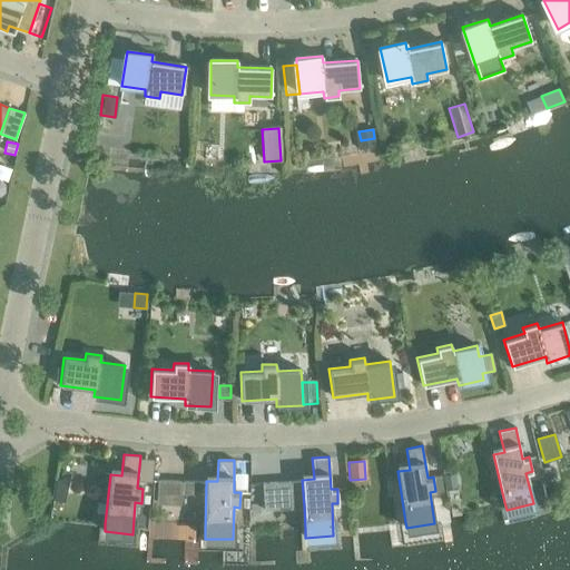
[(455,474),(443,475),(444,489),(457,488),(455,474)]
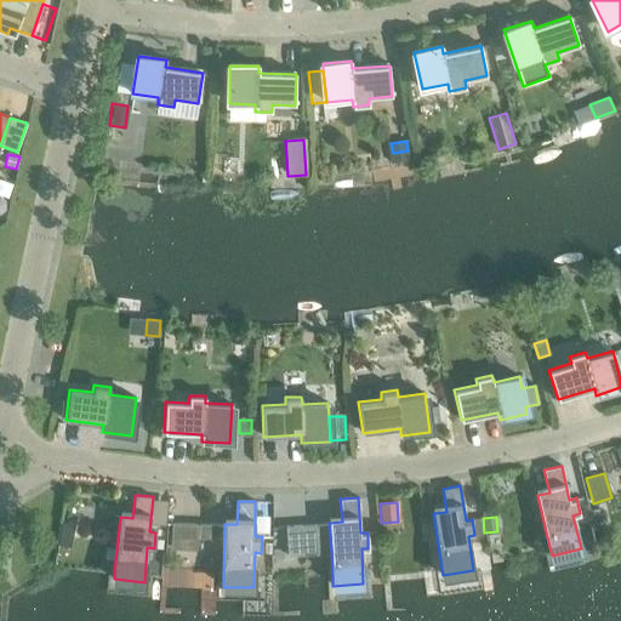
[(61,523),(58,545),(70,547),(74,525),(61,523)]
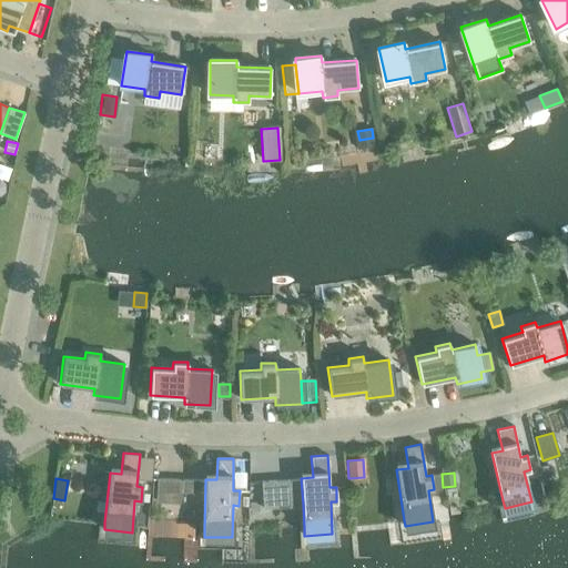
[(263,507),(303,505),(301,478),(261,480),(263,507)]
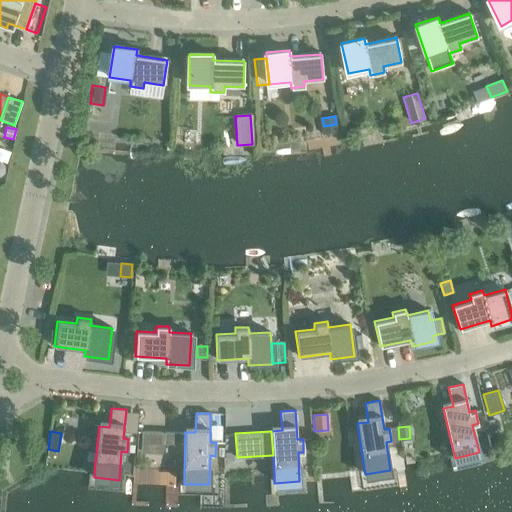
[(141,432),(141,452),(162,453),(163,432),(141,432)]
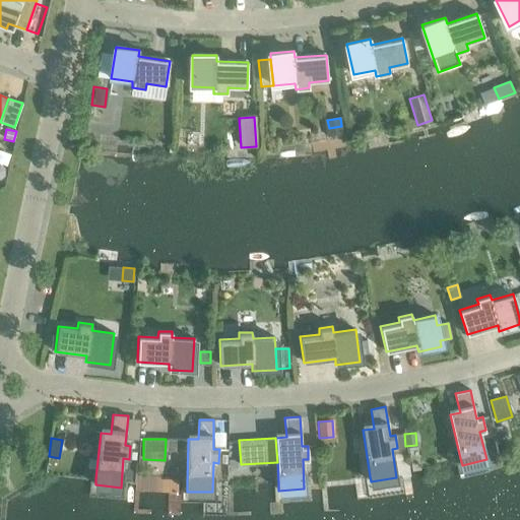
[(167,440),(167,451),(182,451),(182,440),(167,440)]
